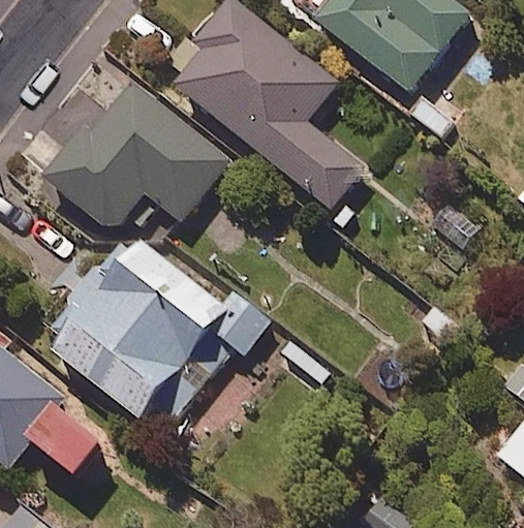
[(334,84),(230,0),(226,0),(165,75),(330,210),(363,168),(304,120),(334,84)]
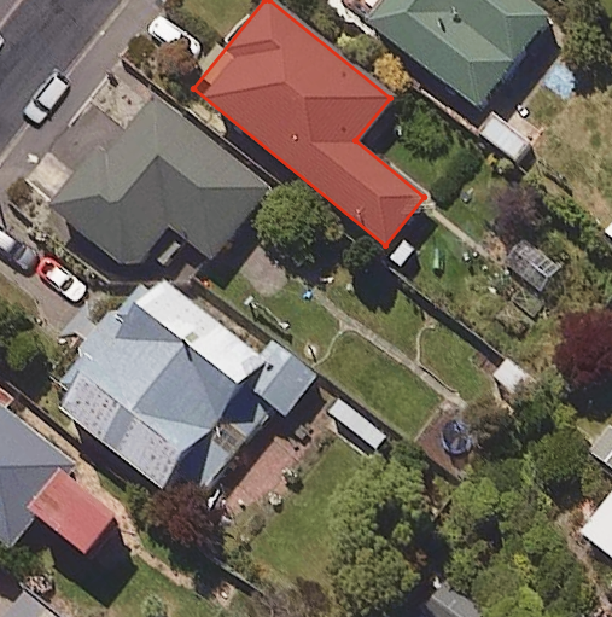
[(547,17),(524,0),(388,0),(369,25),(478,109),(547,17)]
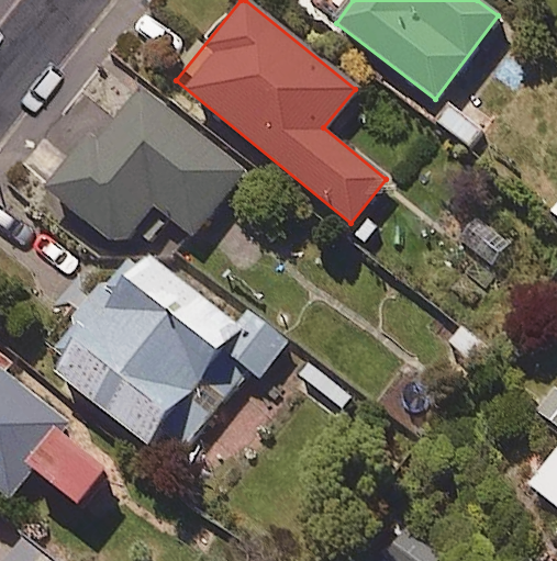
[(491,115),(458,89),(435,118),(469,144),(491,115)]
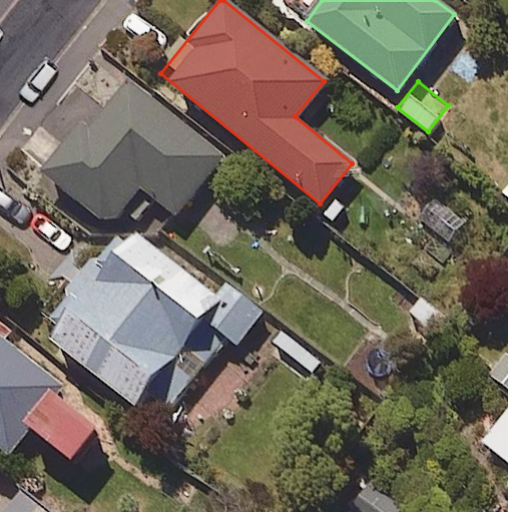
[(218,152),(123,82),(87,131),(76,123),(36,175),(96,220),(113,218),(136,187),(172,214),(218,152)]
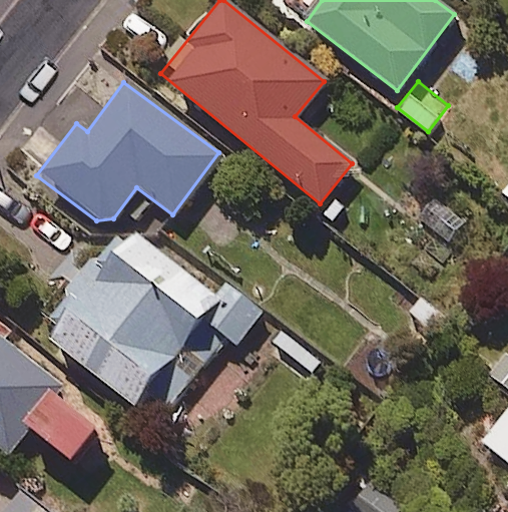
[(436,195),(416,218),(444,242),(464,218),(436,195)]
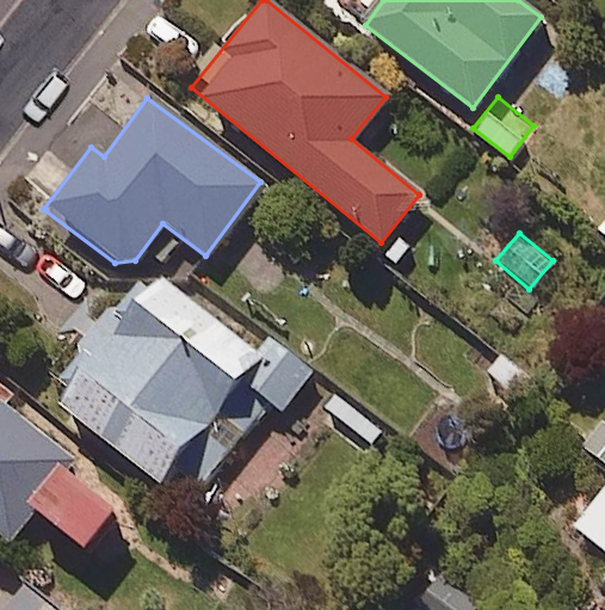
[(271,337),(257,356),(142,269),(60,377),(71,386),(60,400),(168,484),(181,466),(203,482),(263,405),(278,417),(315,370),(271,337)]
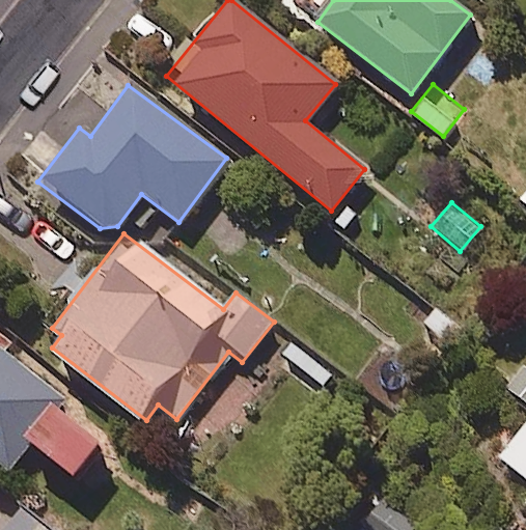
[(466,335),(439,315),(428,329),(455,350),(466,335)]
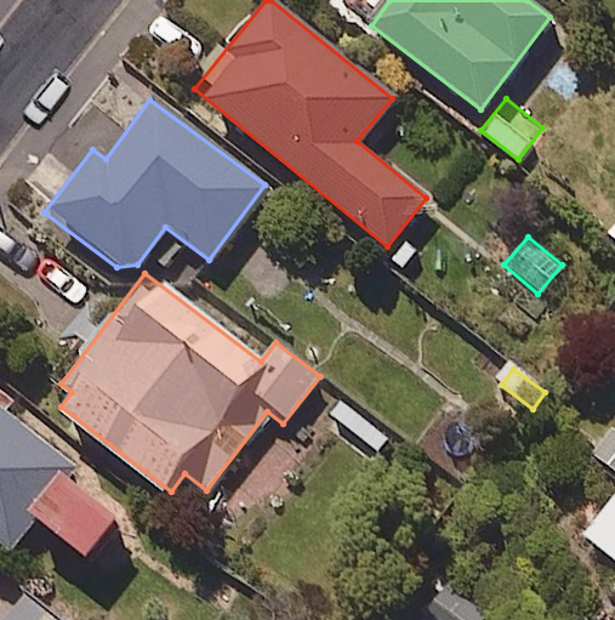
[(120,513),(0,410),(0,546),(7,552),(36,517),(84,557),(120,513)]
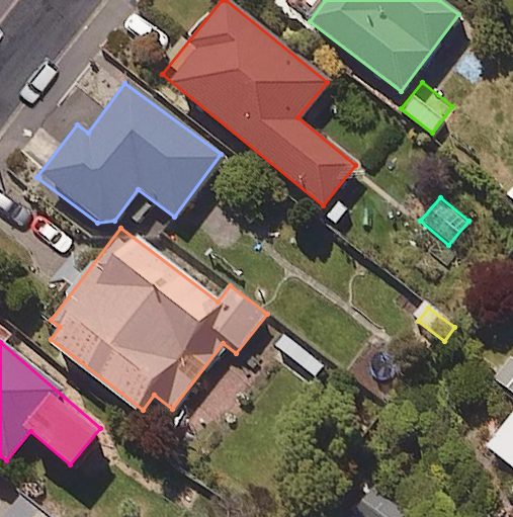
[(512,413),(487,445),(512,466),(512,413)]
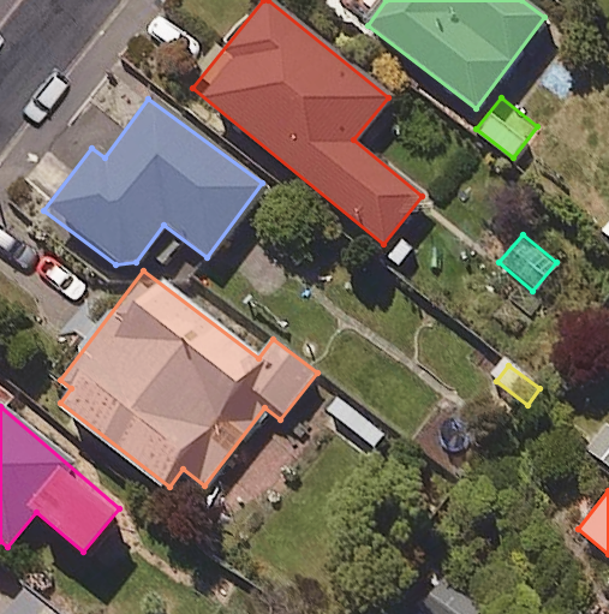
[(475,613),(479,609),(433,574),(404,613),(475,613)]
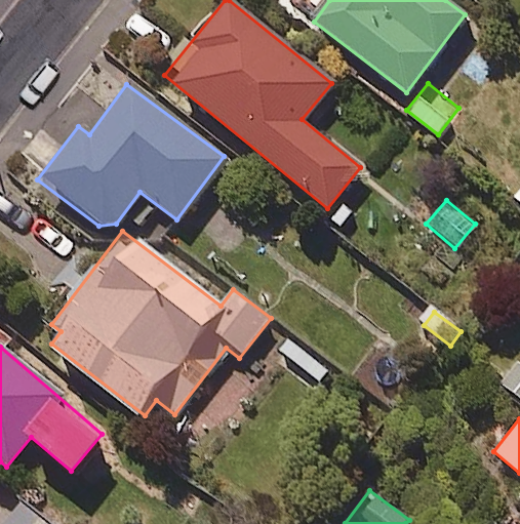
[(14,515),(0,502),(0,523),(45,523),(23,505),(14,515)]
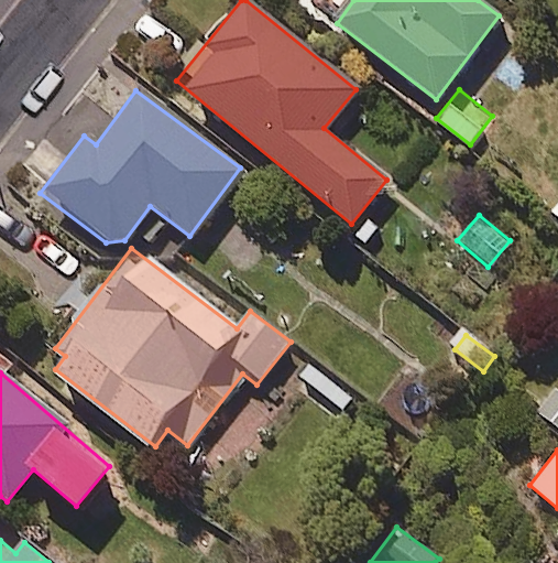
All buildings are outlined.
